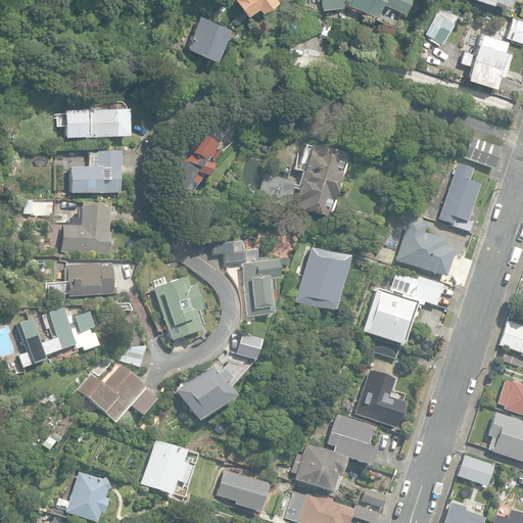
[(234,0),(243,14),(254,6),(257,10),(272,0),(234,0)]
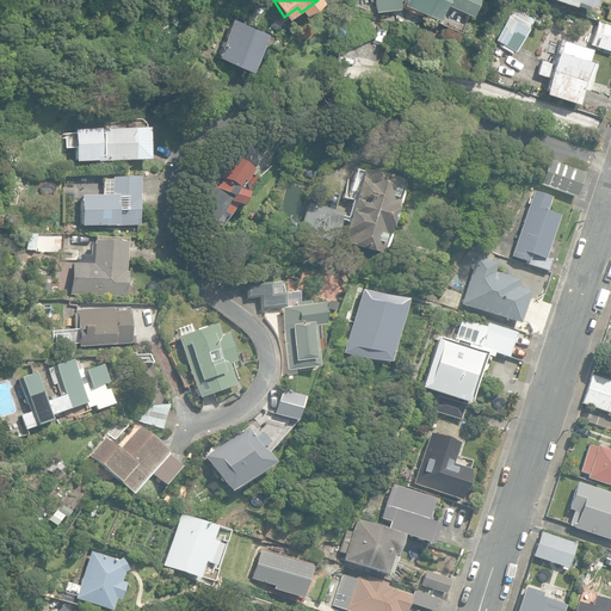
[(423,11),(438,19),(445,4),(464,11),(468,0),(369,0),(370,1),(375,1),(375,10),(401,7),(420,14),(423,11)]
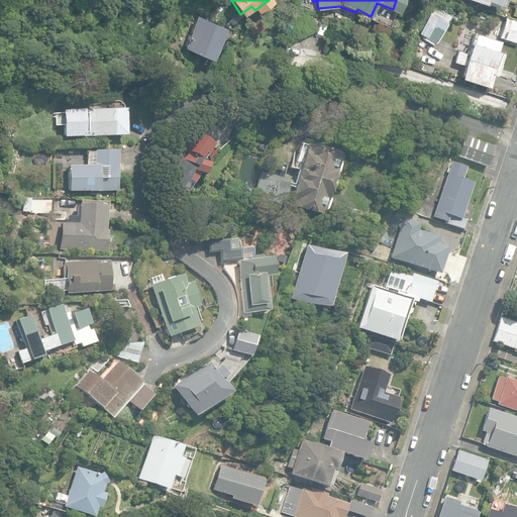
[(419,33),(436,43),(451,16),(435,6),(419,33)]
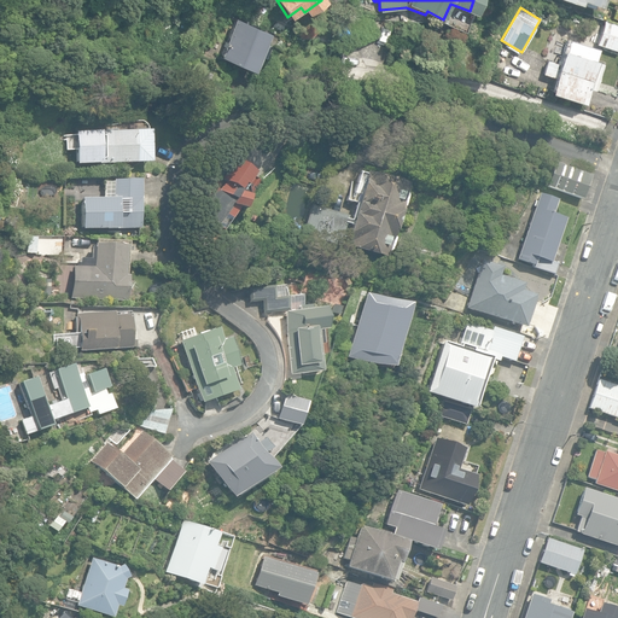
[(483,18),(490,23),(496,13),(488,9),(483,18)]
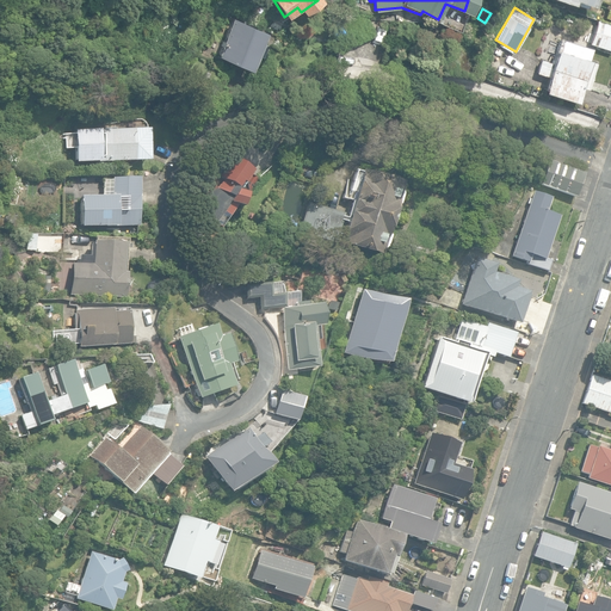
[(215,54),(247,68),(264,31),(232,17),(215,54)]
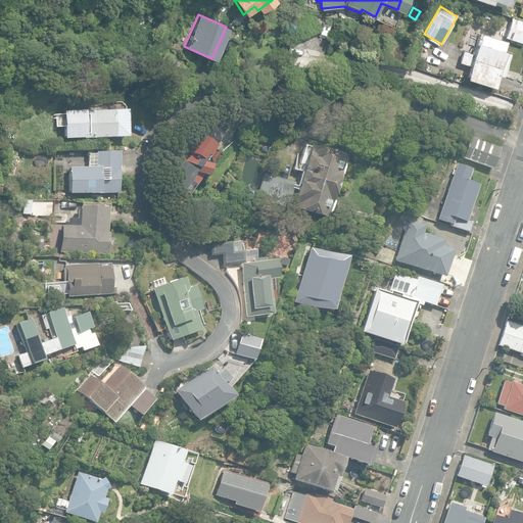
[(505,36),(522,42),(522,19),(512,15),(505,36)]
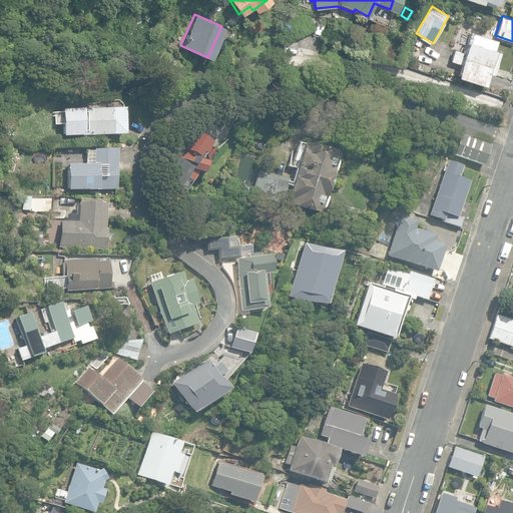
[(456,76),(483,85),(487,73),(493,74),(500,52),(494,50),(497,40),(470,32),(464,52),(454,49),(450,60),(460,64),(456,76)]
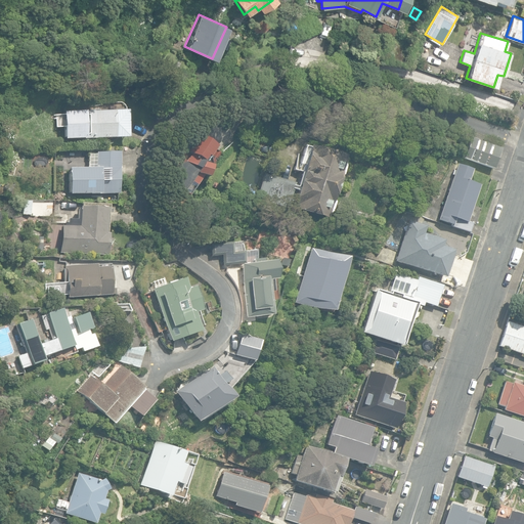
[(124,112),(124,108),(122,105),(119,103),(116,103),(89,105),(90,112),(85,112),(63,112),(63,115),(55,115),(55,128),(64,128),(64,139),(128,138),(128,111),(124,112)]
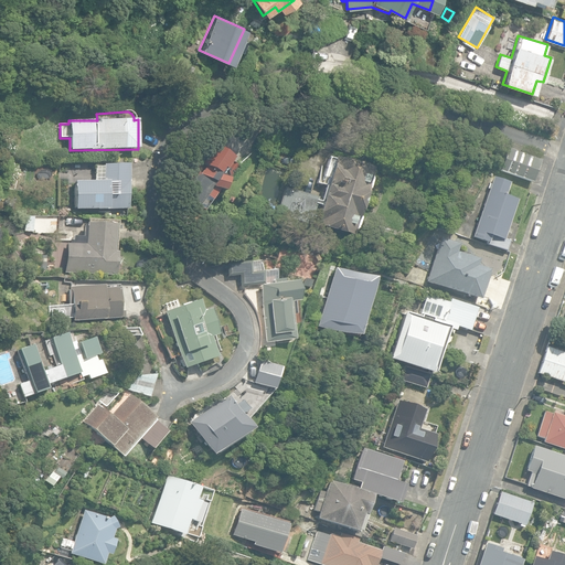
[(184,199),(203,211),(215,191),(223,192),(226,179),(221,176),(232,159),(213,147),(201,164),(205,167),(200,173),(193,171),(184,199)]
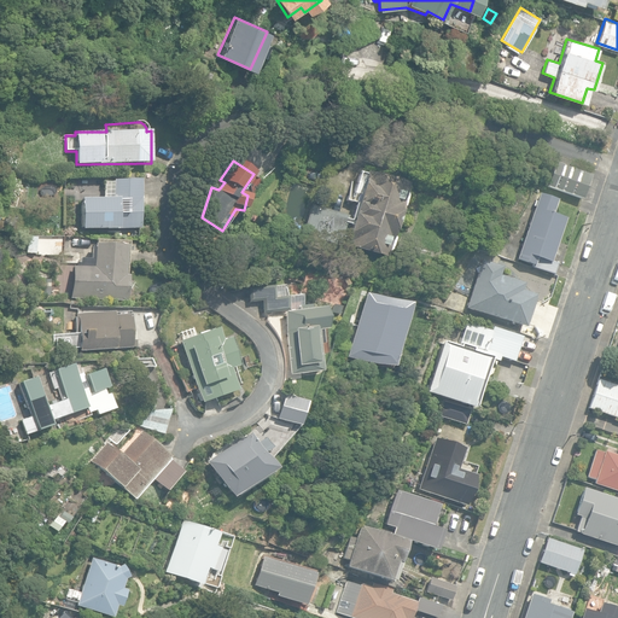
[(547,187),(581,199),(590,175),(555,162),(547,187)]
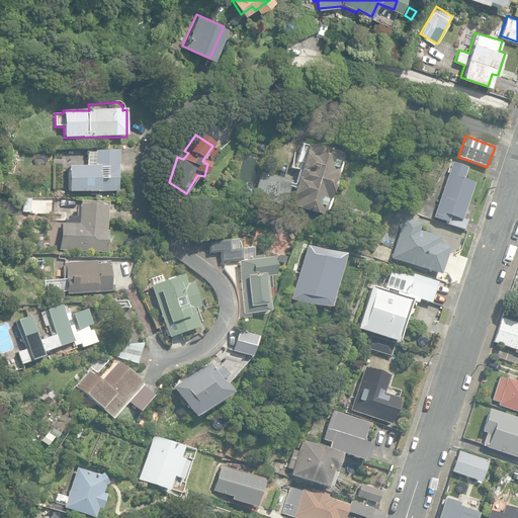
[(303,163),(295,185),(294,189),(289,206),(324,216),(326,211),(328,210),(331,200),(330,198),(336,174),(339,174),(341,164),(340,162),(342,154),(307,145),(307,147),(301,146),(297,162),(303,163)]
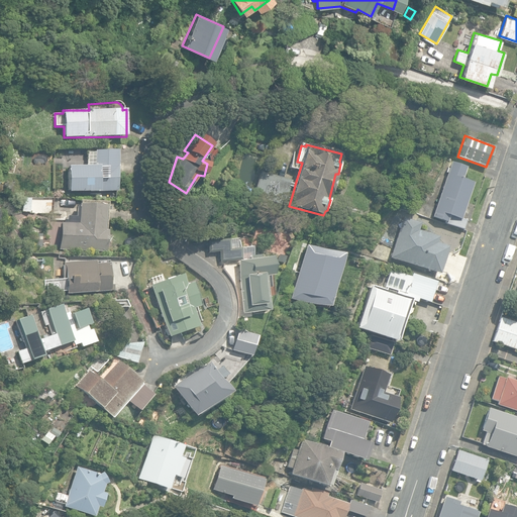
[(67,167),(67,191),(117,191),(117,150),(94,150),(94,152),(87,152),(87,167),(67,167)]
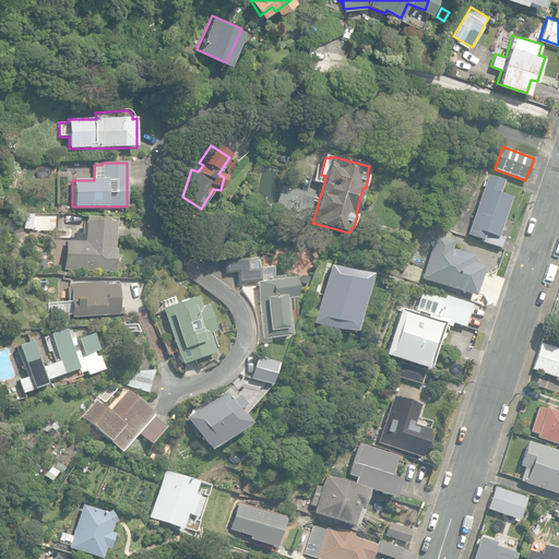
[(441,200),(453,206),(468,180),(455,174),(441,200)]
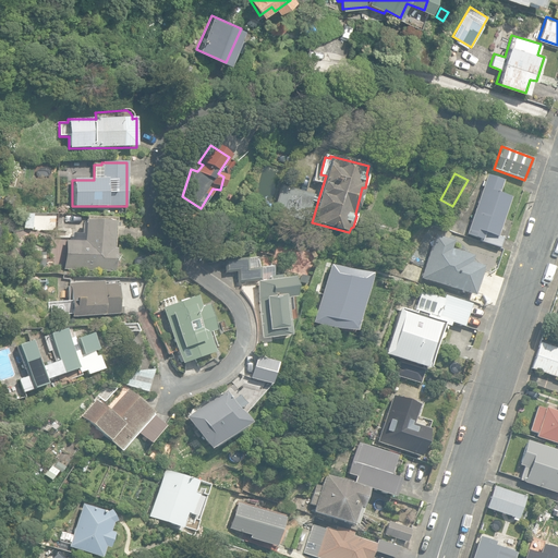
[(481,241),(499,247),(504,238),(497,235),(499,231),(510,197),(498,193),(504,180),(487,174),(466,234),(482,239),(481,241)]
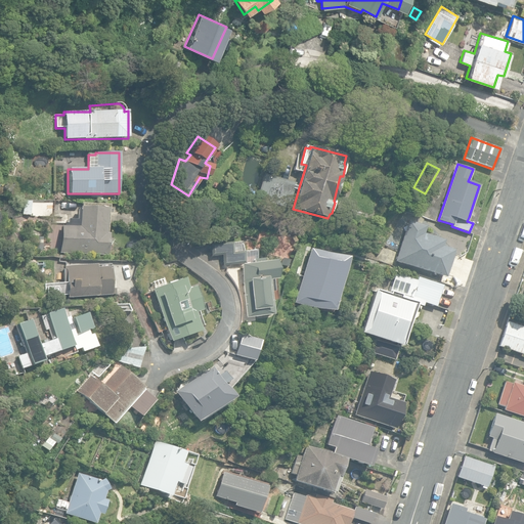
[(298,191),(299,187),(295,186),(295,183),(264,174),(257,199),(288,208),(293,189),(298,191)]
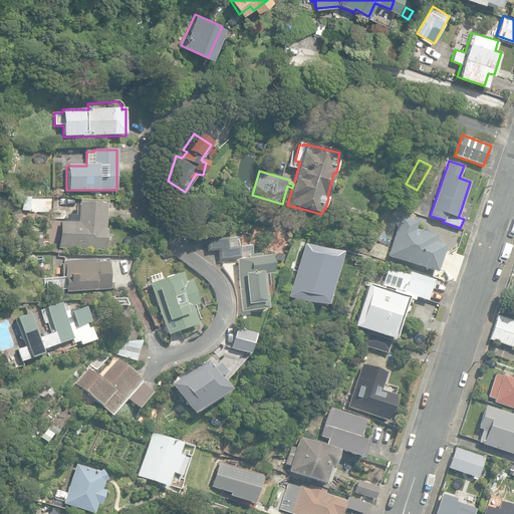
[(13,190),(26,191),(27,176),(14,175),(13,190)]
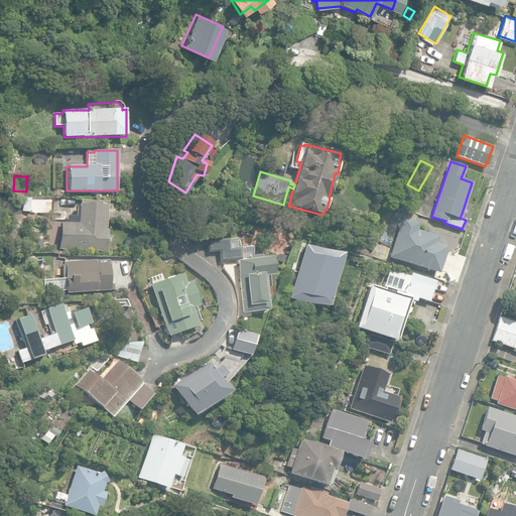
[(32,212),(51,213),(52,199),(33,198),(32,212)]
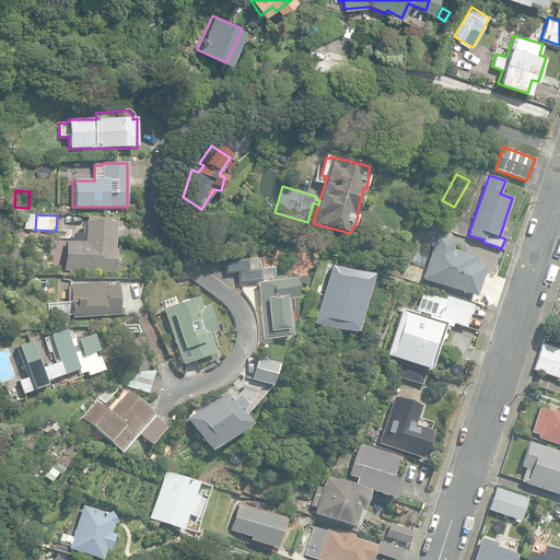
[(24,229),(33,230),(34,219),(25,218),(24,229)]
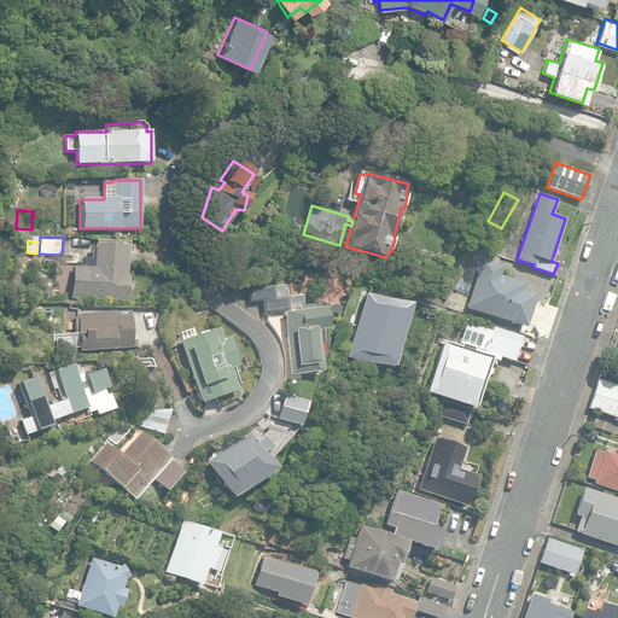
[(71,297),(127,301),(128,277),(124,277),(126,246),(94,244),(94,246),(92,246),(91,258),(80,258),(80,267),(73,266),(73,268),(62,268),(60,292),(71,292),(71,297)]
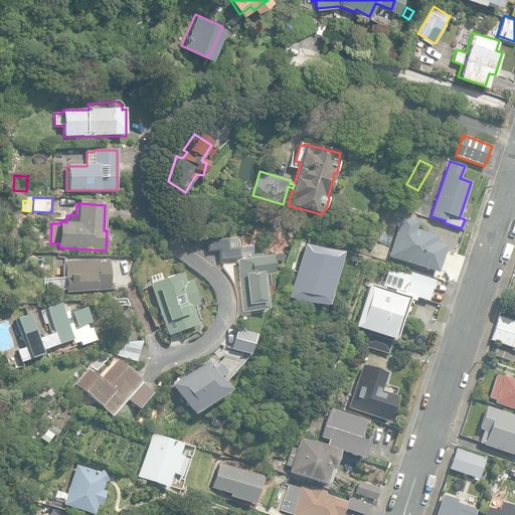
[(388,258),(438,274),(447,246),(435,242),(437,237),(416,230),(418,222),(401,217),(388,258)]
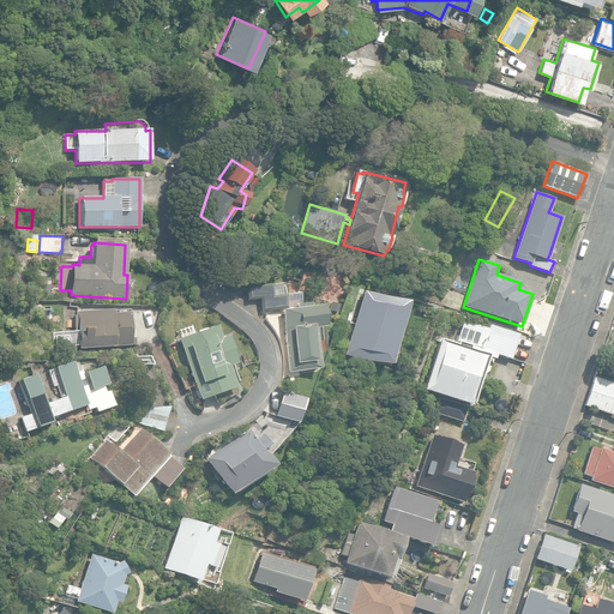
[(38,277),(40,299),(52,299),(49,277),(38,277)]
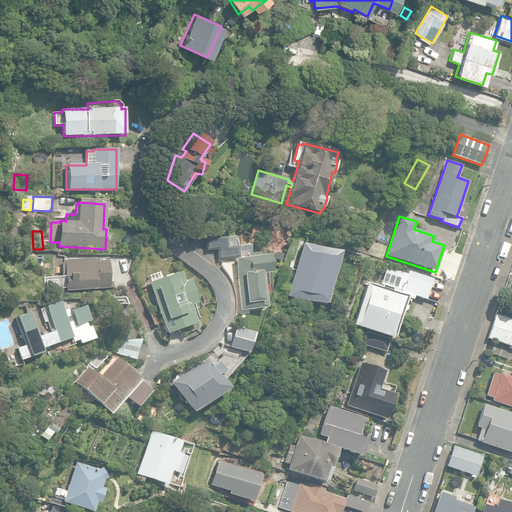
[(216,249),(217,260),(238,258),(237,247),(227,248),(226,237),(205,239),(207,250),(216,249)]
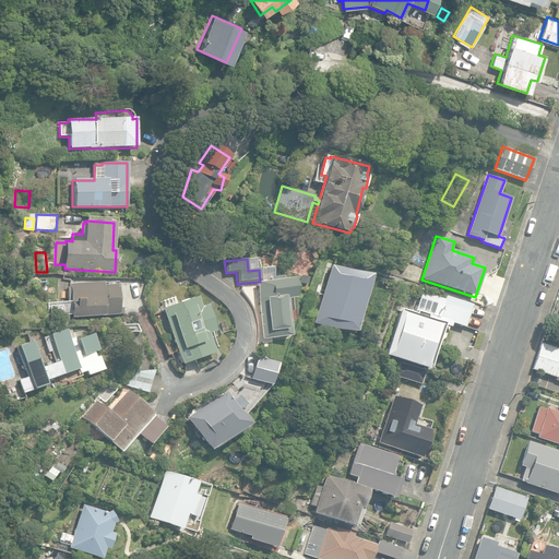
[(313,323),(349,333),(366,276),(330,265),(313,323)]
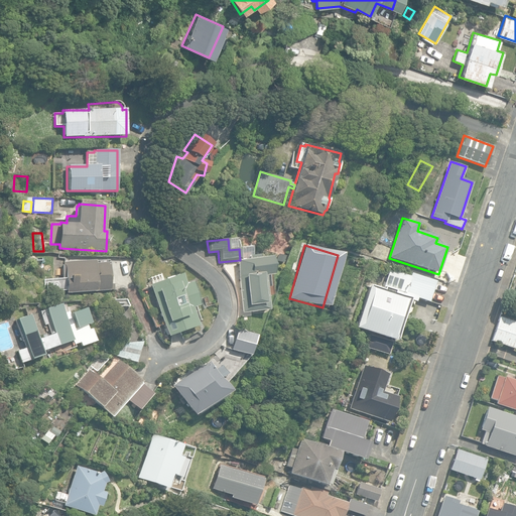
[(275,261),(284,264),(286,257),(278,254),(275,261)]
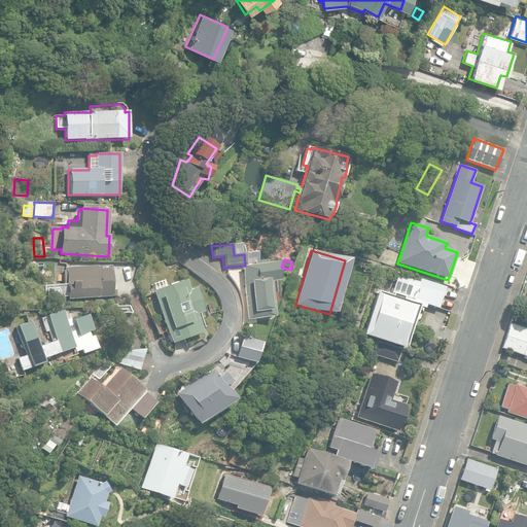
[(241,267),(248,320),(274,317),(270,282),(277,281),(275,262),(264,265),(264,260),(254,261),(254,266),(241,267)]
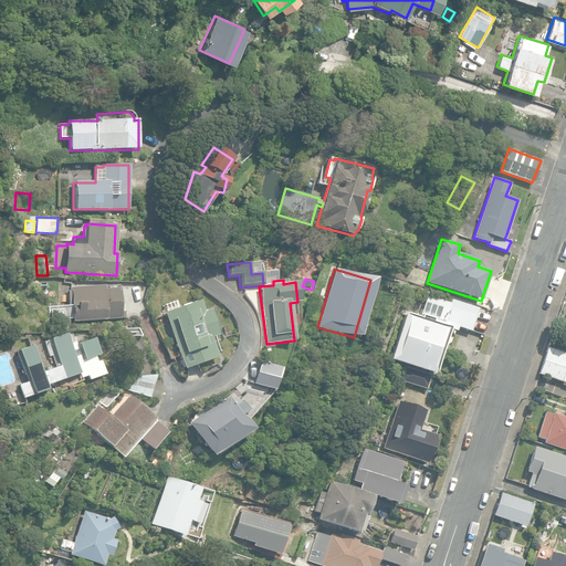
[(72,318),(72,321),(105,320),(105,318),(119,318),(119,289),(104,289),(104,286),(69,287),(70,307),(65,307),(63,310),(63,318),(72,318)]
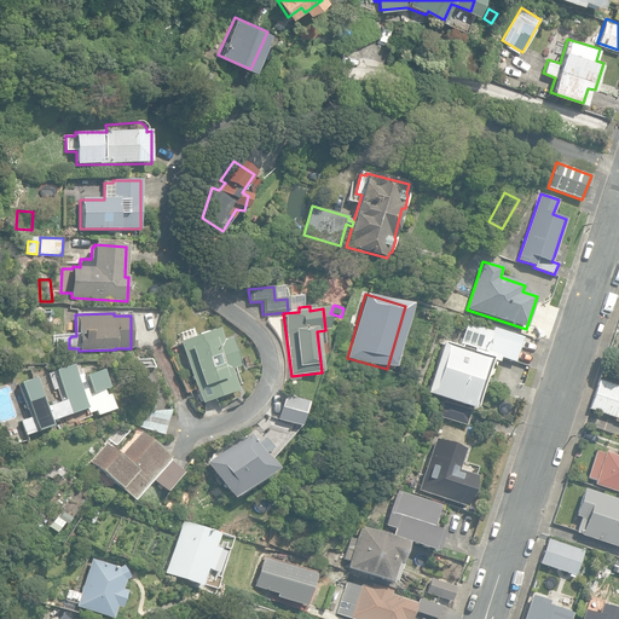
[(416,329),(429,334),(433,322),(420,318),(416,329)]
